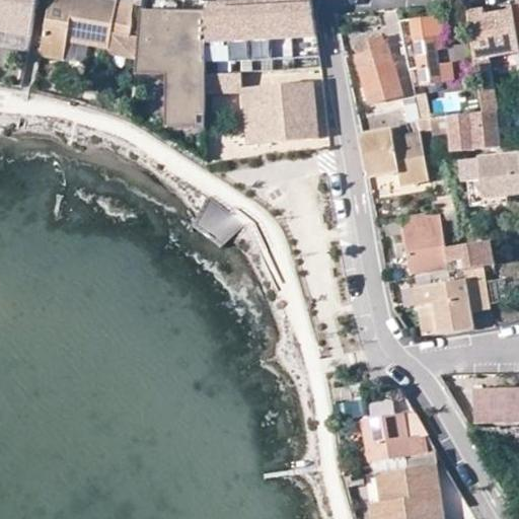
[(0,0),(0,31),(30,36),(36,0),(0,0)]
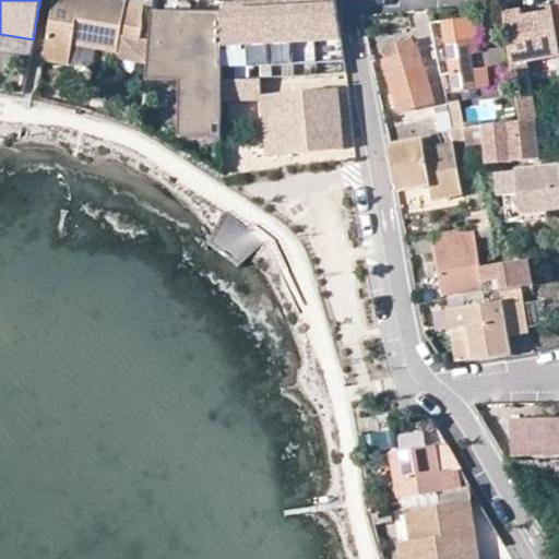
[(121,38),(139,40),(143,4),(126,2),(108,0),(79,0),(79,6),(54,3),(52,18),(46,64),(71,68),(73,49),(74,39),(84,40),(120,45),(121,38)]
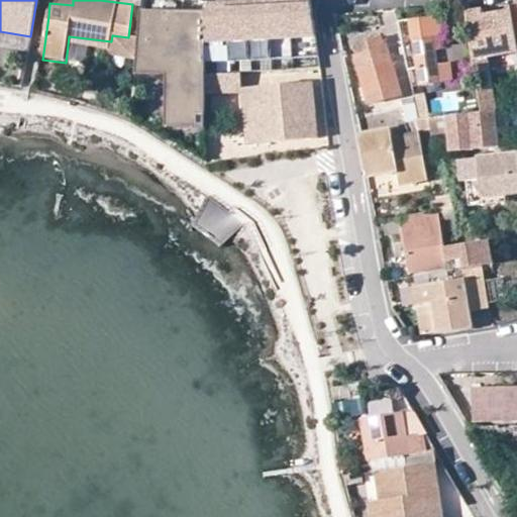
[(290,27),(289,0),(283,0),(269,1),(270,28),(290,27)]
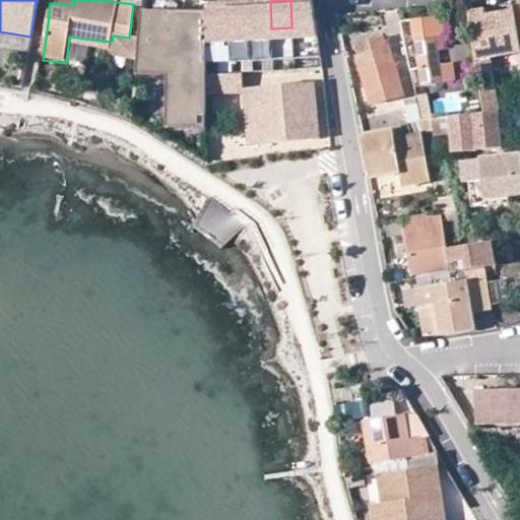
[(315,26),(311,0),(290,0),(291,27),(315,26)]
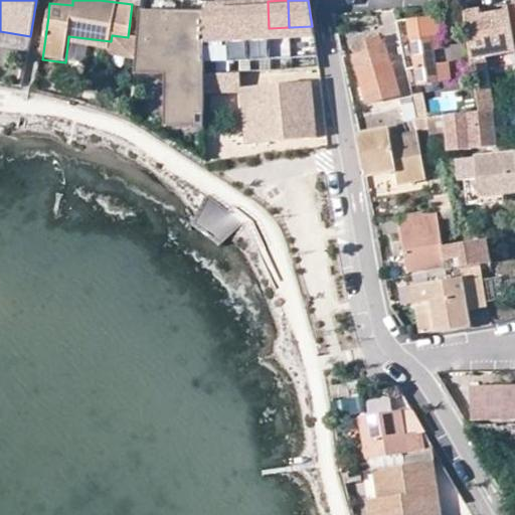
[(247,29),(246,1),(225,2),(227,29),(247,29)]
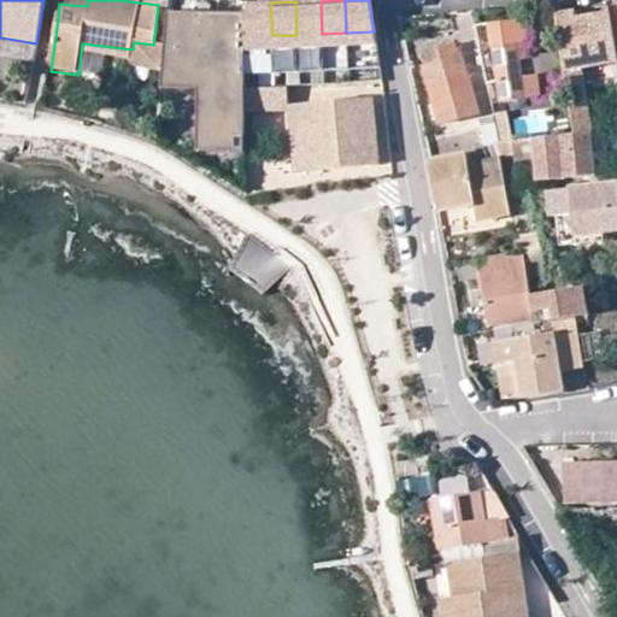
[(322,34),(321,1),(295,1),(297,35),(322,34)]
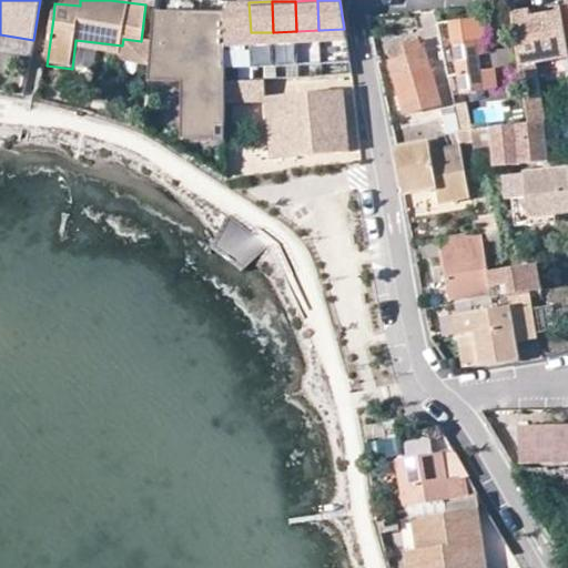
[(251,32),(249,2),(226,3),(227,33),(251,32)]
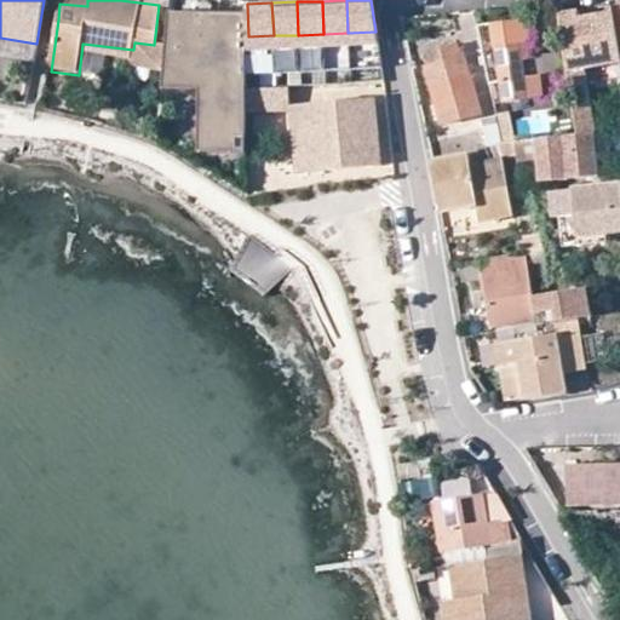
[(557,13),(578,133),(593,133),(596,132),(591,85),(590,68),(606,65),(619,63),(612,12),(606,12),(577,17),(575,11),(557,13)]
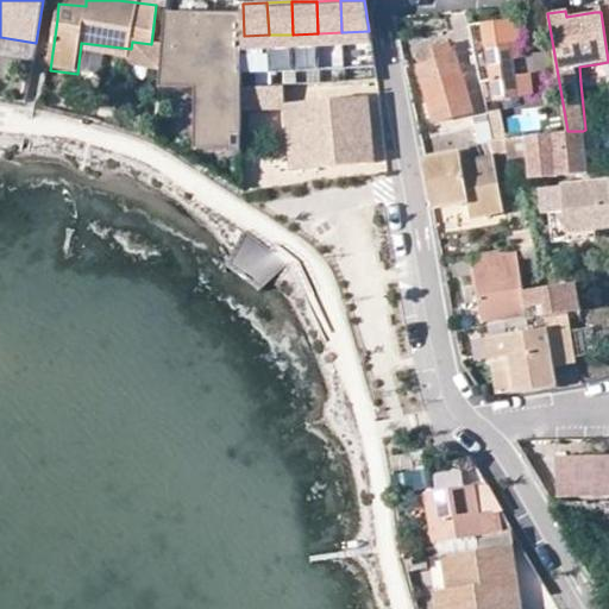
[(491,48),(520,44),(515,19),(488,23),(491,48)]
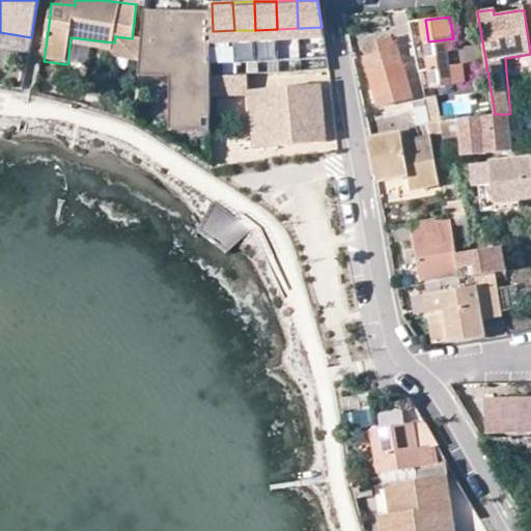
[(460,84),(453,38),(428,42),(425,20),(410,23),(420,72),(429,71),(431,87),(460,84)]
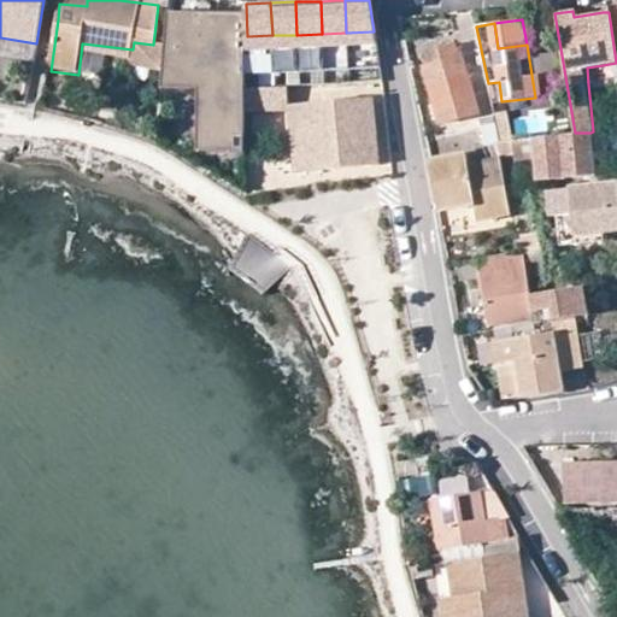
[(247,70),(247,60),(247,36),(246,31),(168,29),(165,45),(163,70),(163,80),(162,83),(213,83),(211,146),(246,146),(246,112),(246,92),(247,70)]
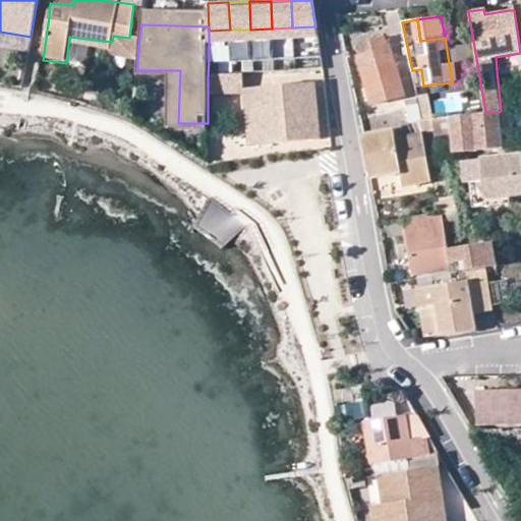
[(320,54),(315,26),(292,27),(293,56),(320,54)]
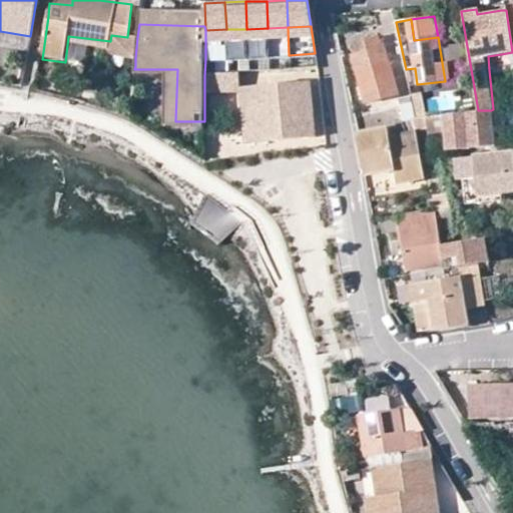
[(289,55),(288,27),(268,28),(269,56),(289,55)]
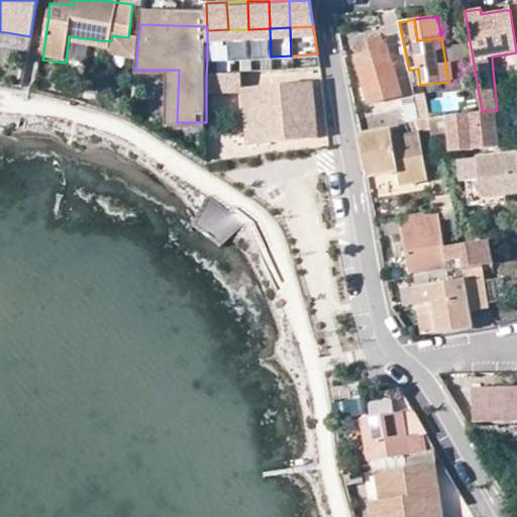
[(270,28),(248,29),(249,57),(271,57),(270,28)]
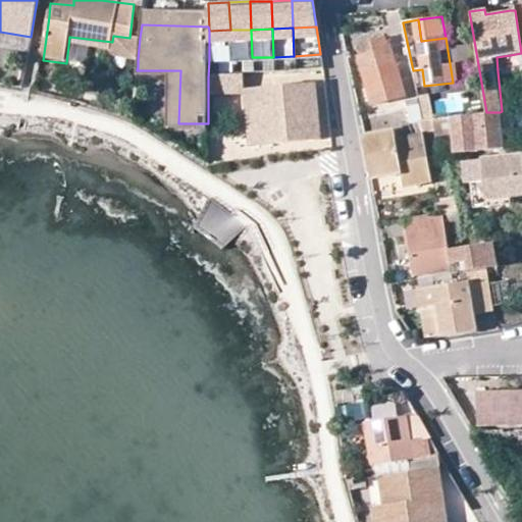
[(230,58),(230,30),(209,31),(209,51),(209,59),(230,58)]
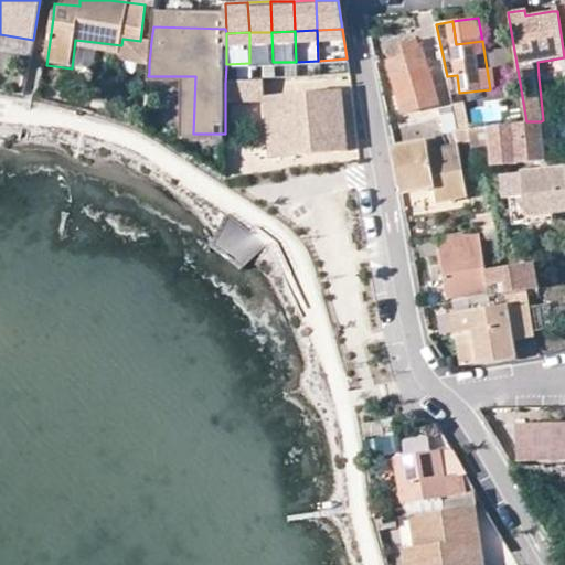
[(273,62),(272,32),(249,32),(249,63),(273,62)]
